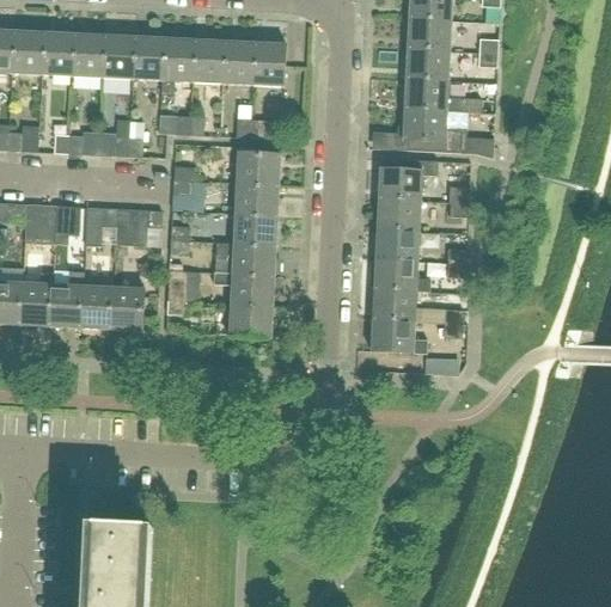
[(409,0),(409,18),(451,20),(452,0),(409,0)]
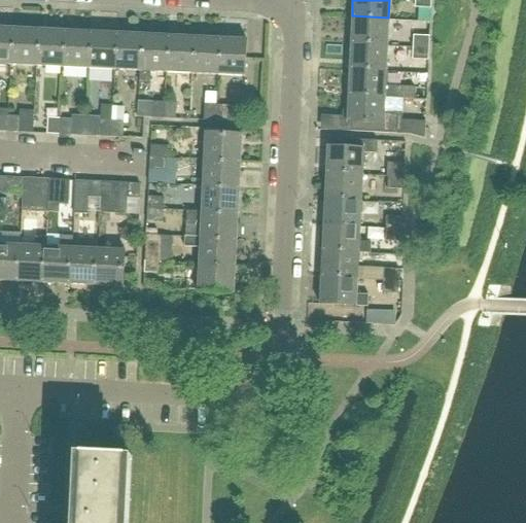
[(387,44),(388,18),(352,15),(351,42),(387,44)]
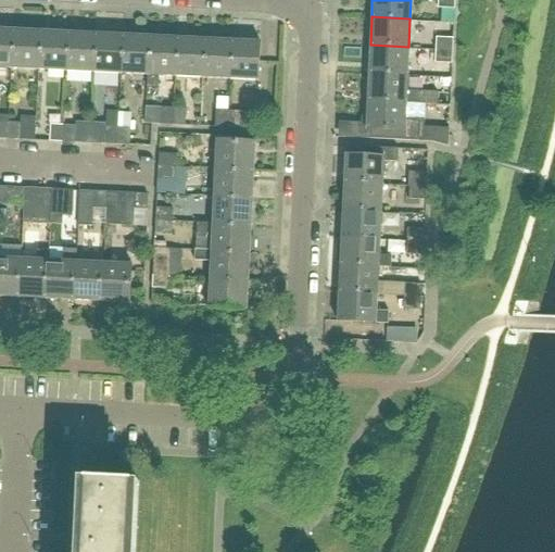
[(0,65),(10,66),(12,26),(0,25),(0,65)]
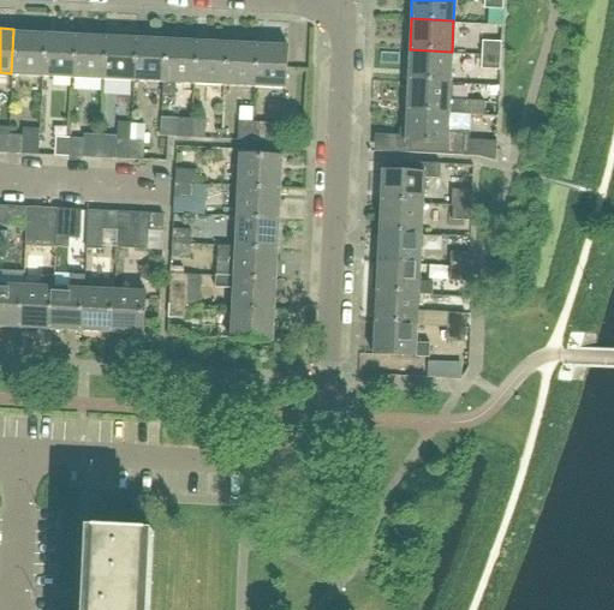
[(43,30),(13,29),(11,73),(41,75),(43,30)]
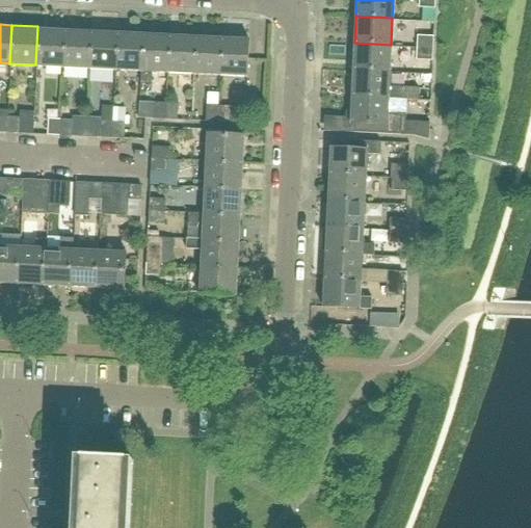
[(63,28),(37,26),(35,64),(61,66),(63,28)]
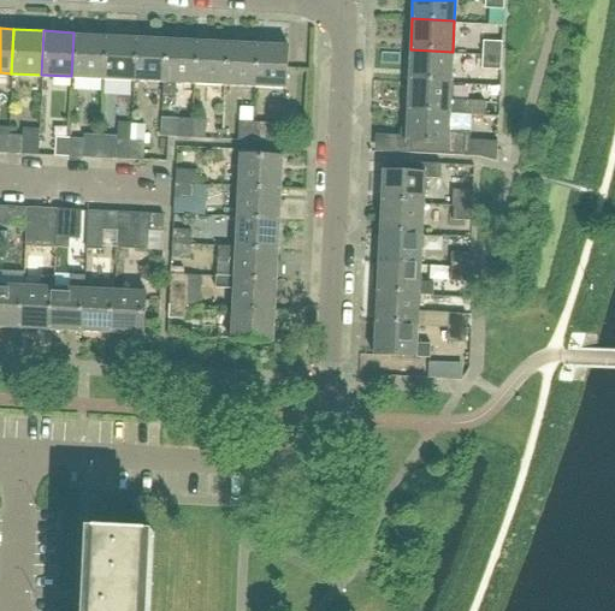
[(105,34),(74,33),(71,76),(102,77),(105,34)]
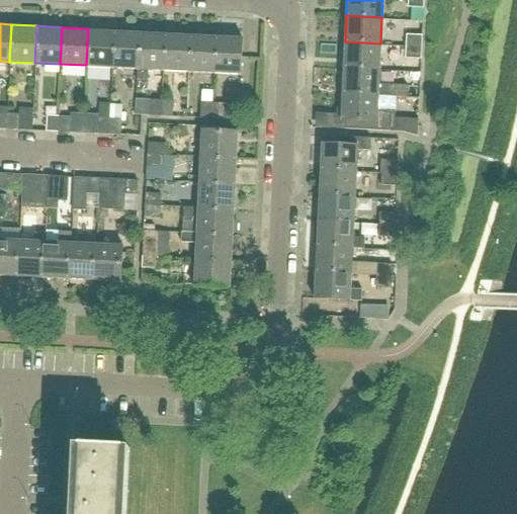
[(113,29),(88,28),(86,65),(111,67),(113,29)]
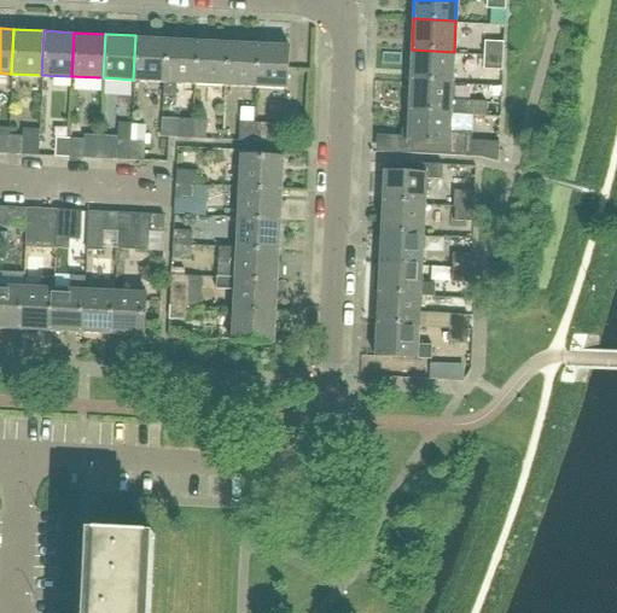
[(135,35),(133,80),(164,81),(166,36),(135,35)]
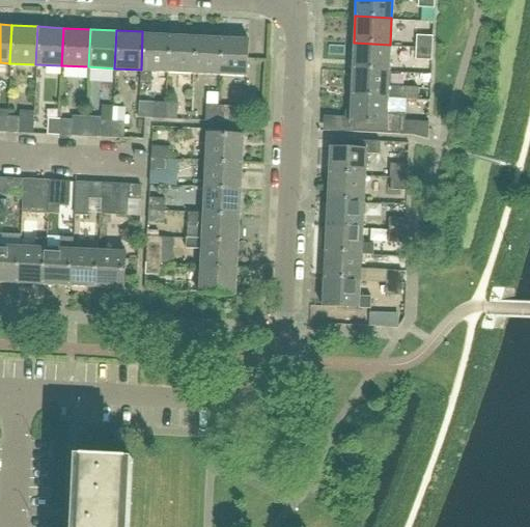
[(142,31),(141,70),(167,71),(169,33),(142,31)]
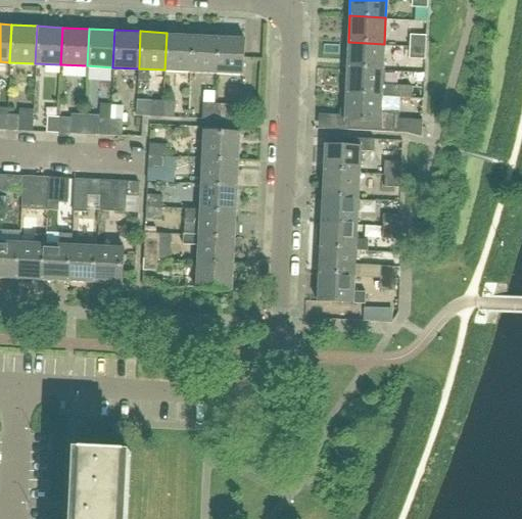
[(167,33),(164,69),(190,71),(192,34),(167,33)]
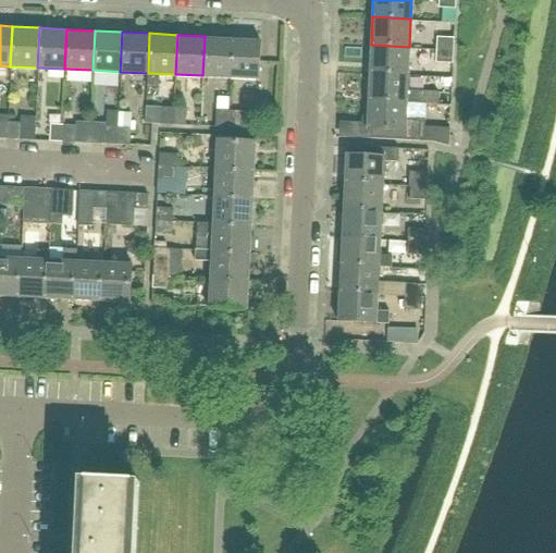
[(435,35),(435,47),(452,48),(453,35),(435,35)]
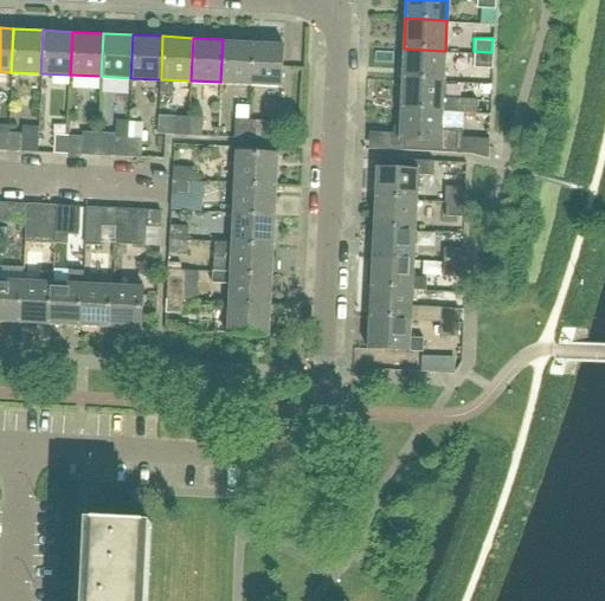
[(252,40),(223,39),(220,82),(251,84),(252,40)]
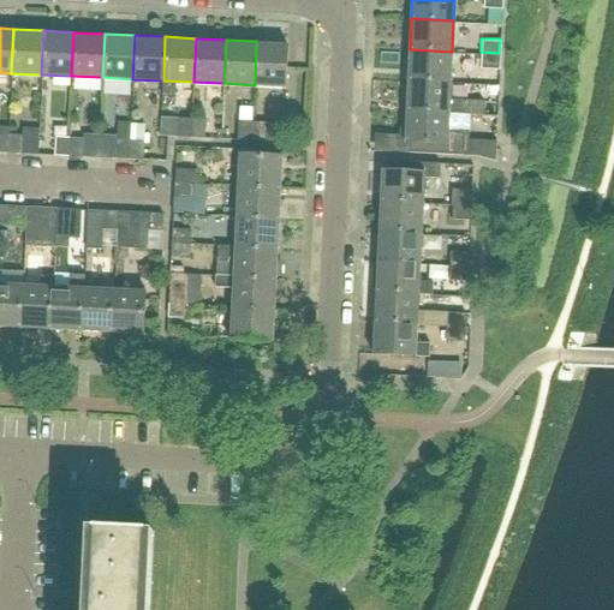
[(256,41),(255,85),(285,87),(287,42),(256,41)]
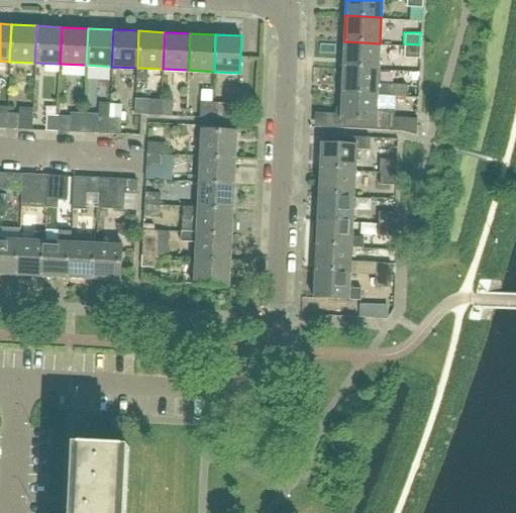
[(378,69),(380,43),(344,41),(342,68),(378,69)]
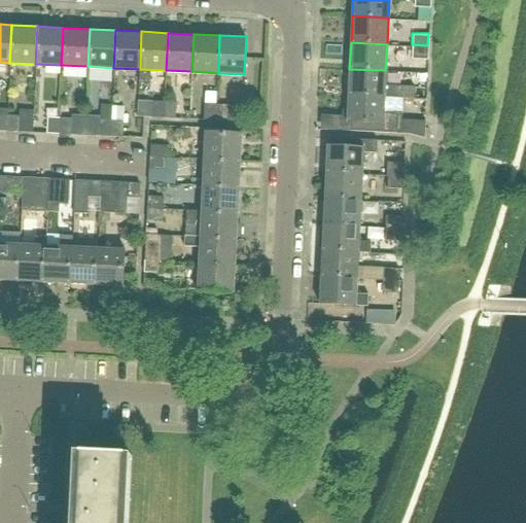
[(412,56),(427,57),(427,45),(412,44),(412,56)]
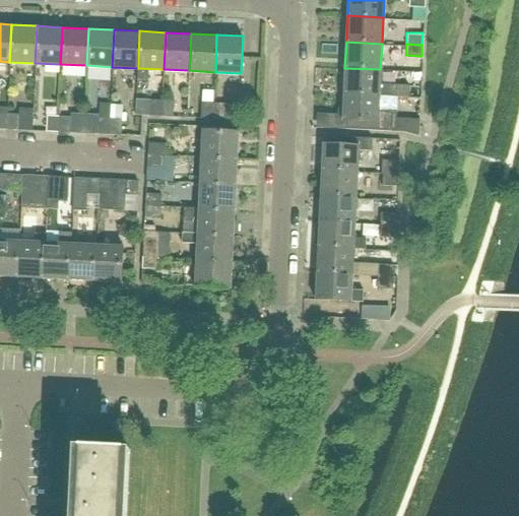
[(343,93),(379,95),(379,92),(407,93),(408,83),(380,81),(380,69),(344,68),(343,93)]
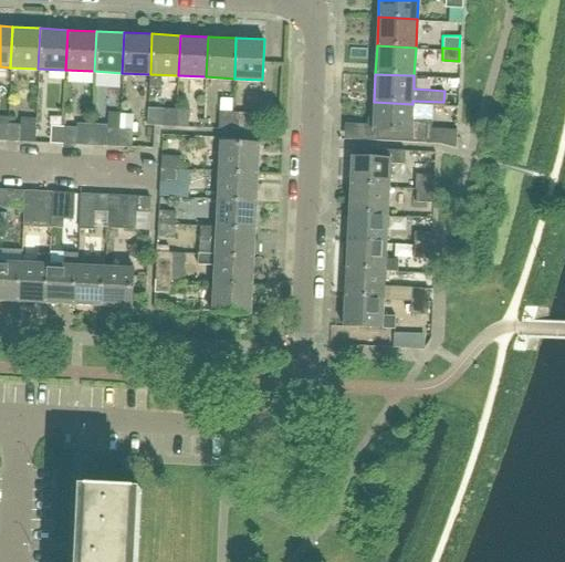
[(412,104),(374,102),(372,129),(376,129),(376,138),(426,141),(427,118),(411,117),(412,104)]
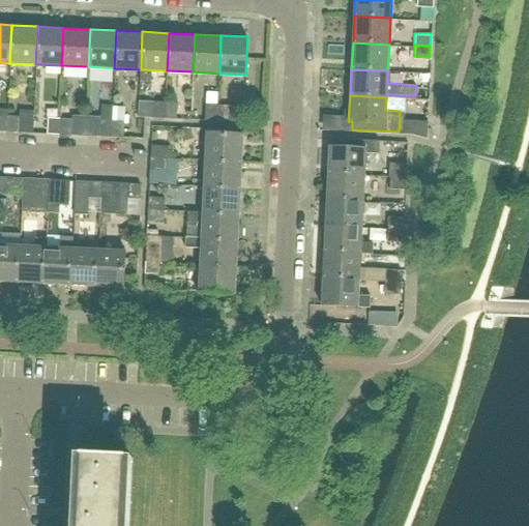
[(151,116),(164,116),(165,100),(152,99),(151,116)]
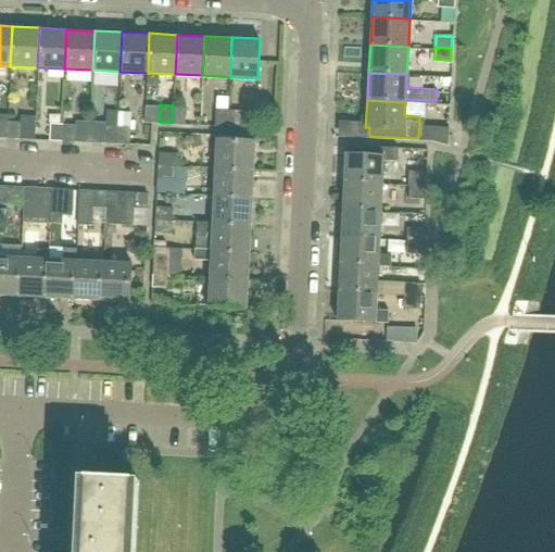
[(173,105),(172,122),(185,123),(186,105),(173,105)]
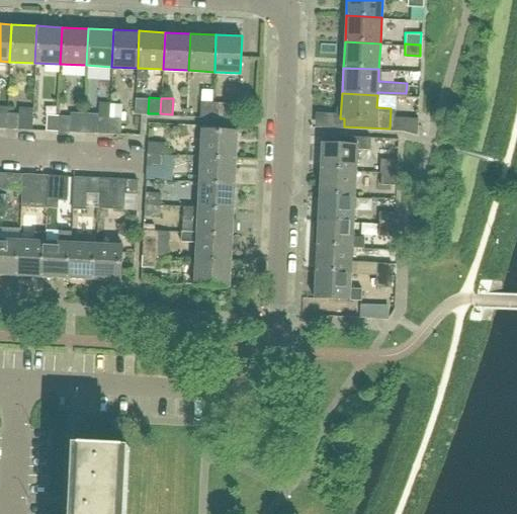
[(199,115),(211,116),(211,100),(200,100),(199,115)]
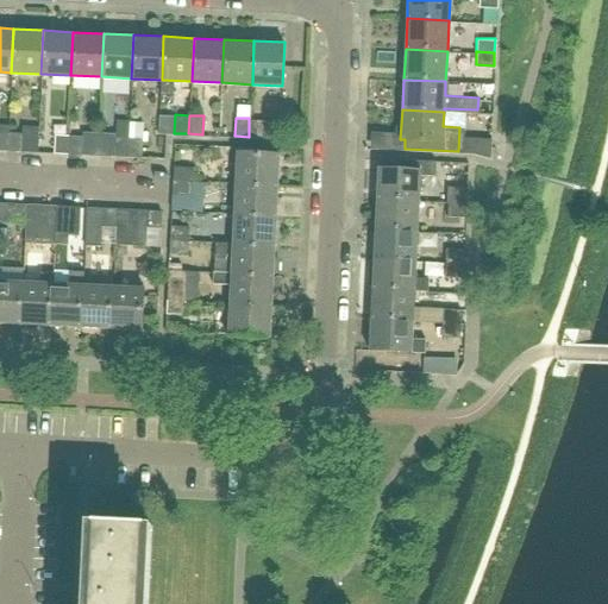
[(249,118),(249,137),(262,137),(263,119),(249,118)]
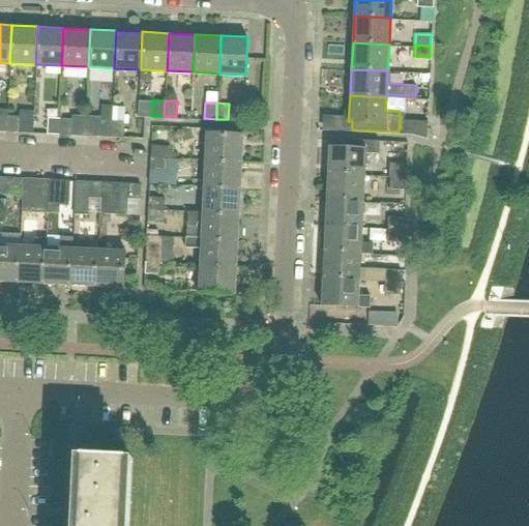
[(5,130),(32,132),(33,108),(18,107),(18,115),(6,114),(5,130)]
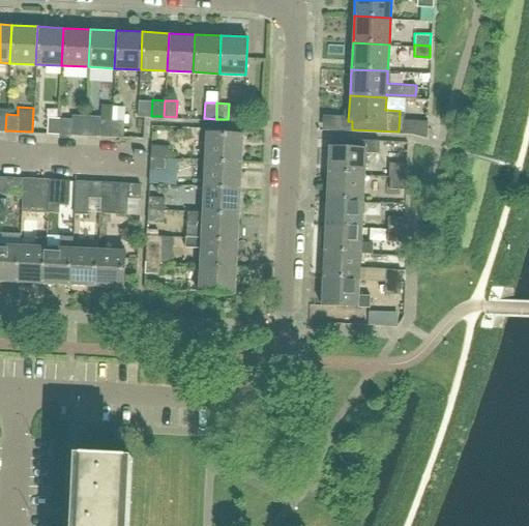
[(71,117),(59,117),(59,133),(85,134),(86,113),(72,112),(71,117)]
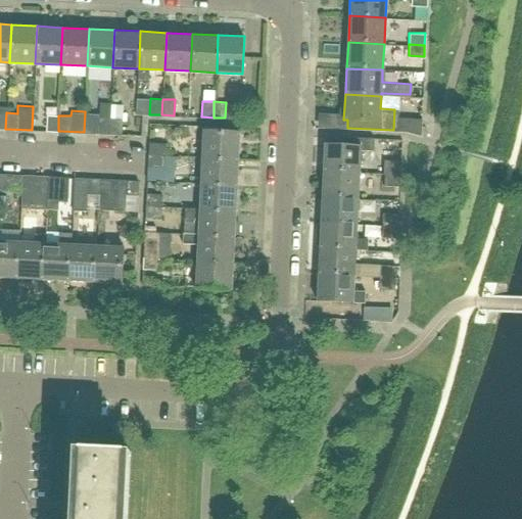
[(84,132),(97,133),(98,111),(85,111),(84,132)]
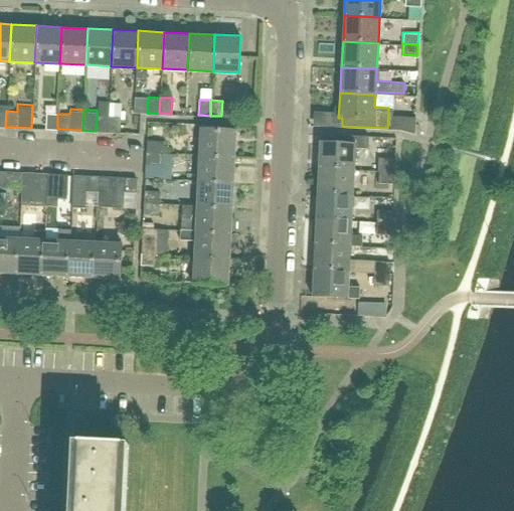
[(45,129),(57,129),(57,114),(46,113),(45,129)]
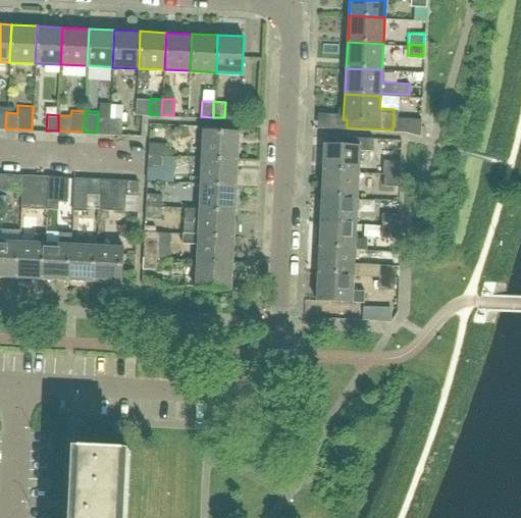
[(98,116),(97,133),(109,134),(110,117),(98,116)]
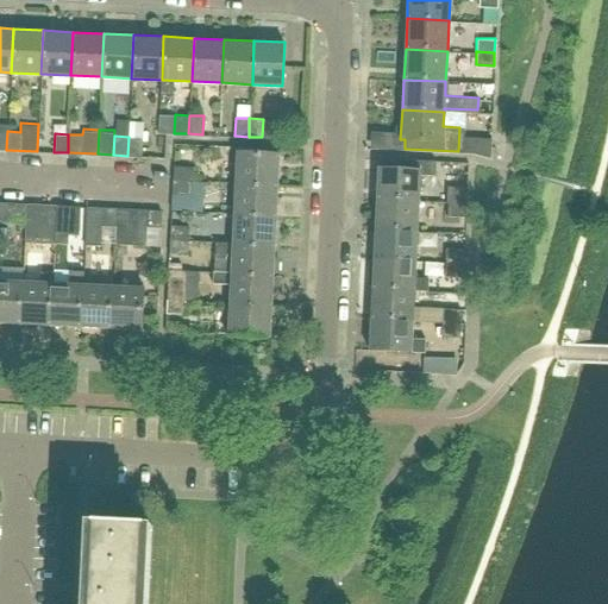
[(127,156),(142,156),(143,138),(129,137),(127,156)]
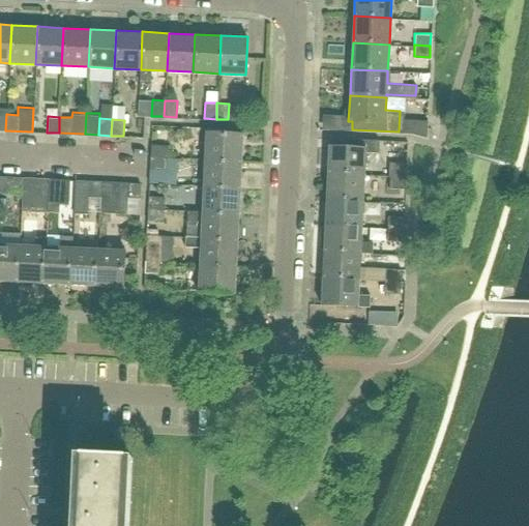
[(206,157),(242,159),(243,133),(207,130),(206,157)]
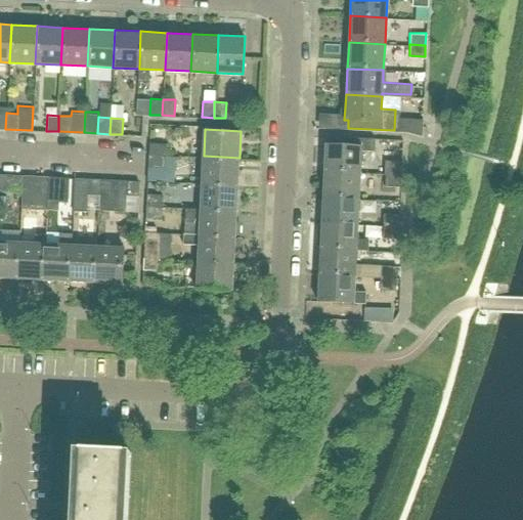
[(324,143),(323,169),(360,171),(361,148),(375,149),(375,137),(330,135),(329,143),(324,143)]
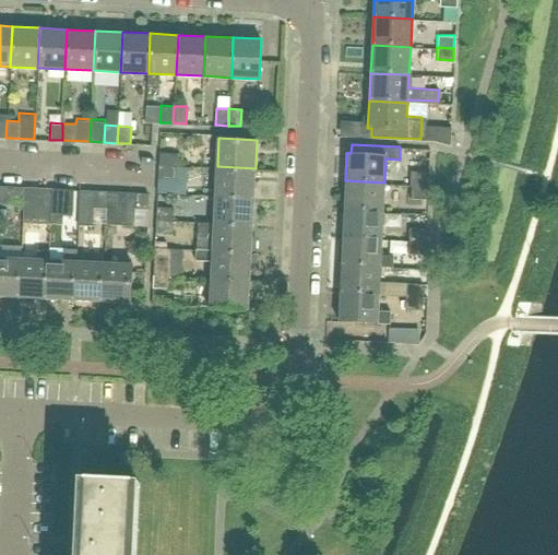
[(158,152),(158,164),(175,165),(176,152),(158,152)]
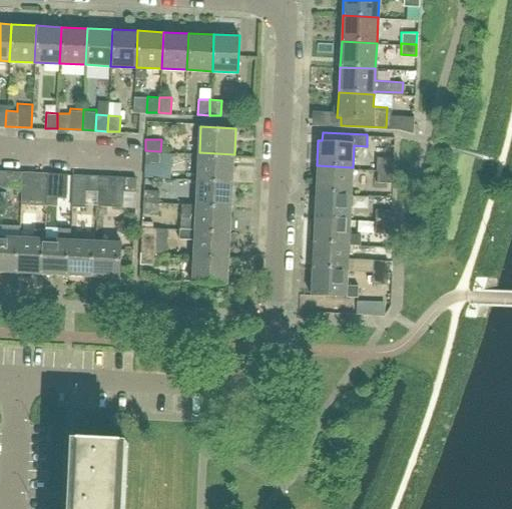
[(145,150),(144,162),(160,163),(160,151),(145,150)]
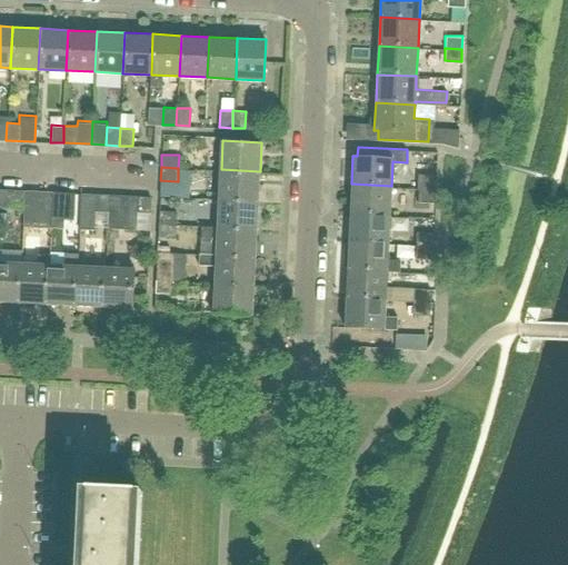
[(258,199),(260,171),(221,169),(219,198),(258,199)]
